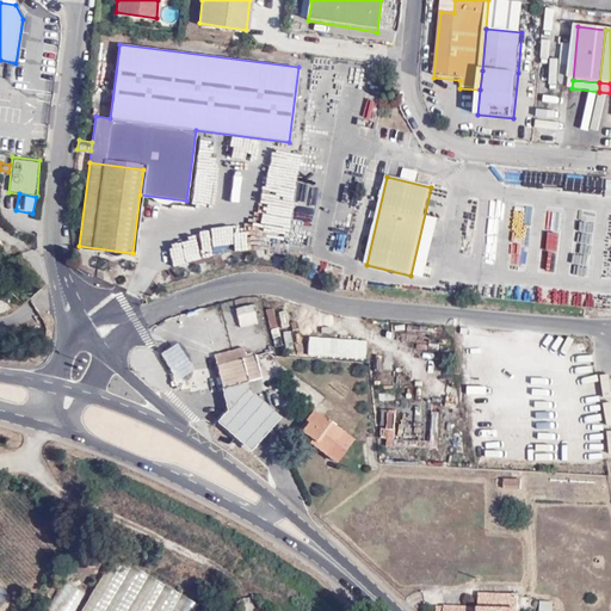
[(235,308),(238,327),(257,323),(253,306),(235,308)]
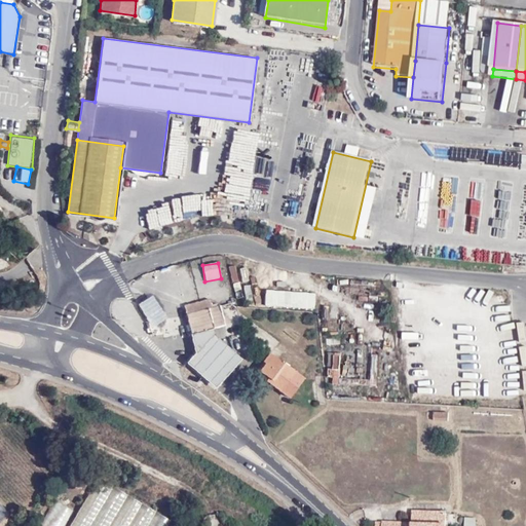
[(231,283),(238,280),(234,265),(228,267),(231,283)]
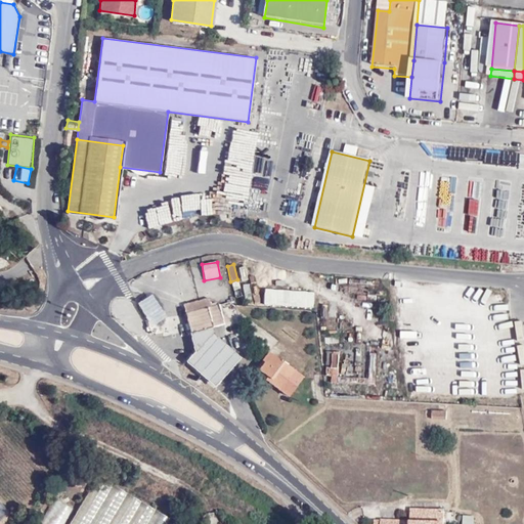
[(231,282),(234,298),(242,297),(237,281),(231,282)]
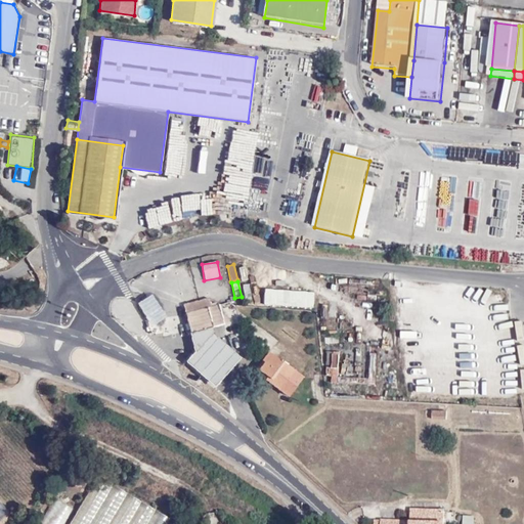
[(244,300),(251,300),(250,285),(243,285),(244,300)]
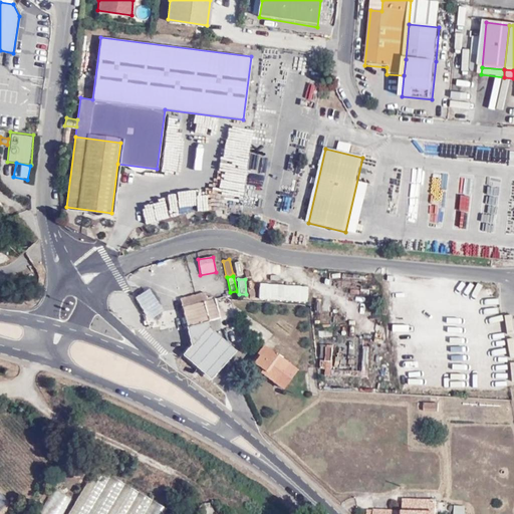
[(307,303),(308,287),(259,283),(258,299),(307,303)]
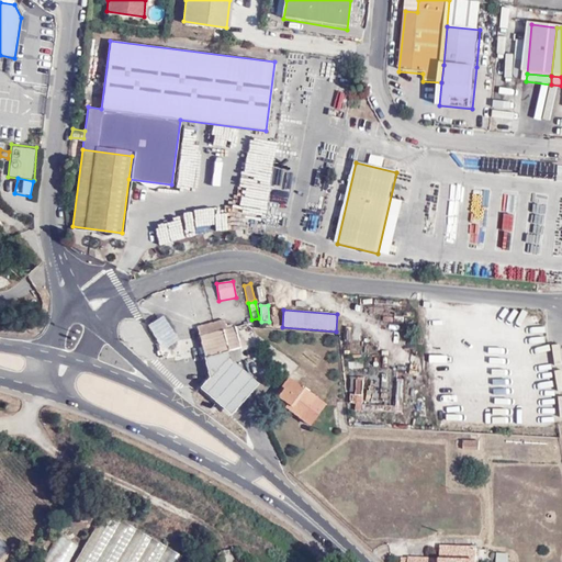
[(224,318),(197,325),(200,335),(226,327),(224,318)]
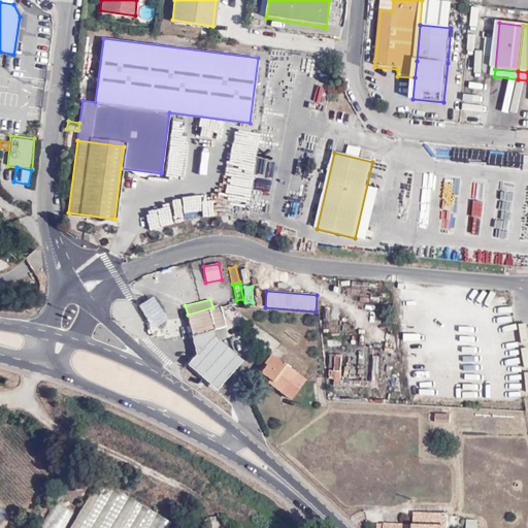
[(227,326),(222,305),(212,307),(188,315),(192,334),(227,326)]
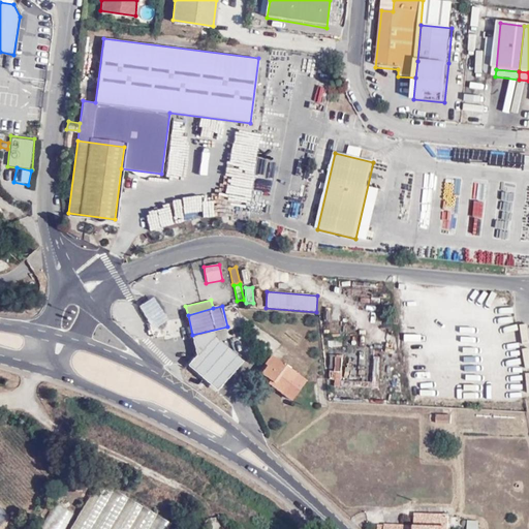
[(189,367),(218,392),(222,386),(244,362),(218,340),(215,332),(192,338),(197,356),(193,362),(189,367)]
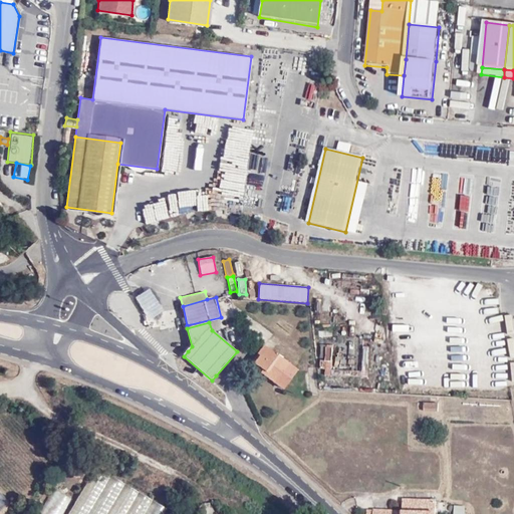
[(296,369),(264,343),(257,351),(259,353),(254,360),(262,367),(260,370),(283,387),(296,369)]
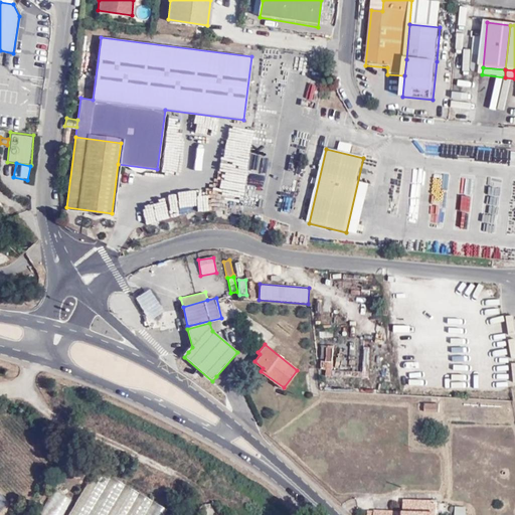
[(320,375),(331,376),(335,346),(323,345),(320,375)]
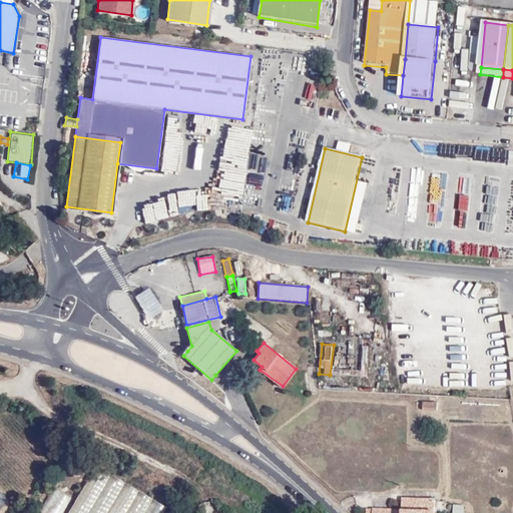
[(257,351),(248,362),(260,370),(262,367),(253,360),(259,353),(257,351)]
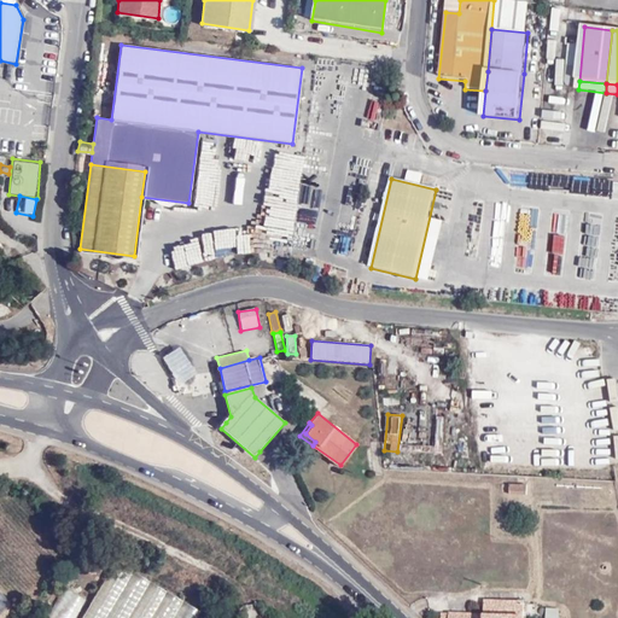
[(512,493),(526,493),(526,484),(512,483),(512,493)]
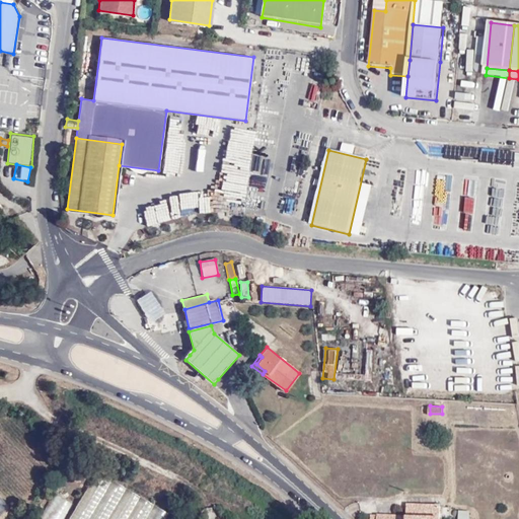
[(161,518),(167,510),(97,468),(66,518),(161,518)]
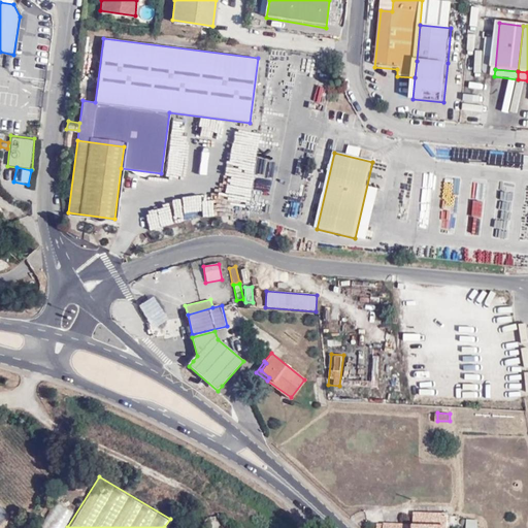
[(40,527),(63,527),(72,513),(57,502),(40,527)]
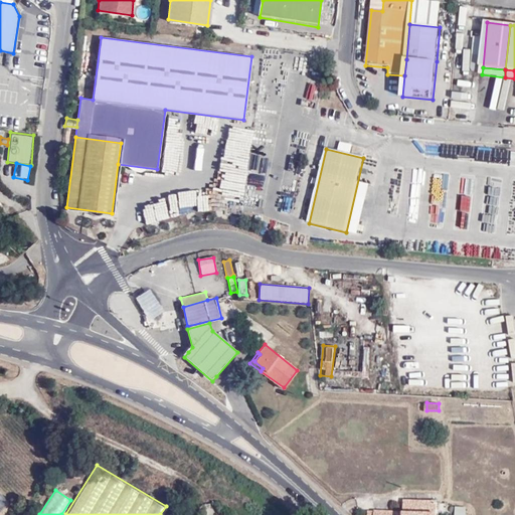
[(6,514),(12,508),(0,494),(0,514),(6,514)]
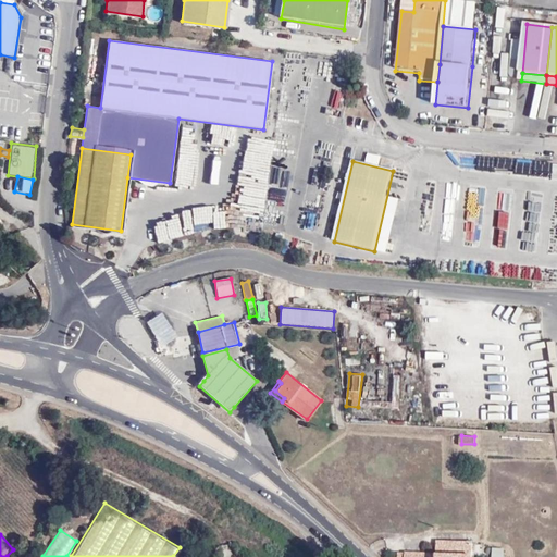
[(473,542),(437,539),(436,553),(472,554),(473,542)]
